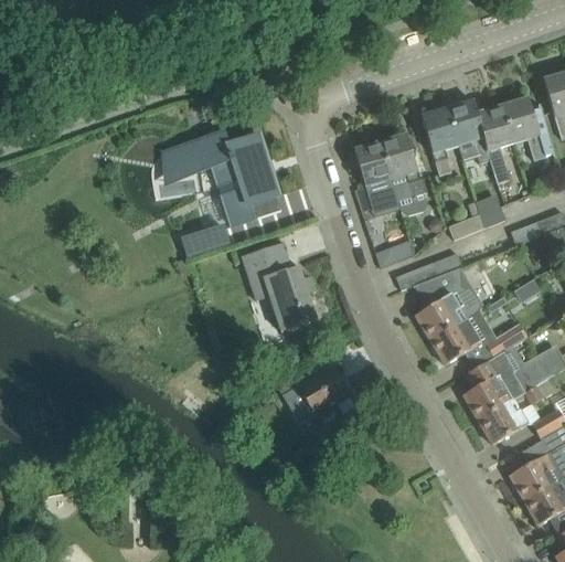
[(564,72),(543,80),(561,138),(564,137),(564,72)]
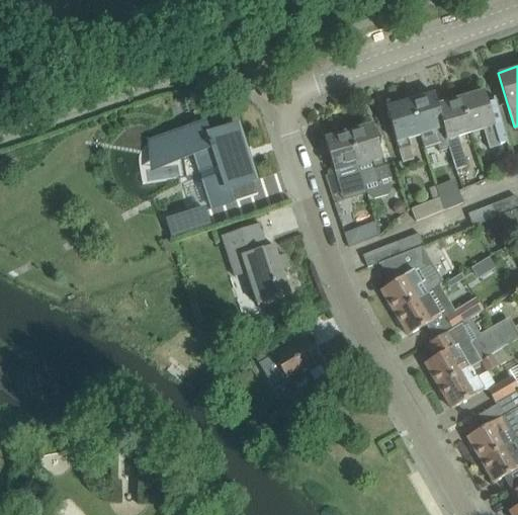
[(493,99),(487,100),(484,89),(459,96),(470,131),(483,126),(489,148),(508,142),(494,94),(493,94),(493,95),(493,99)]
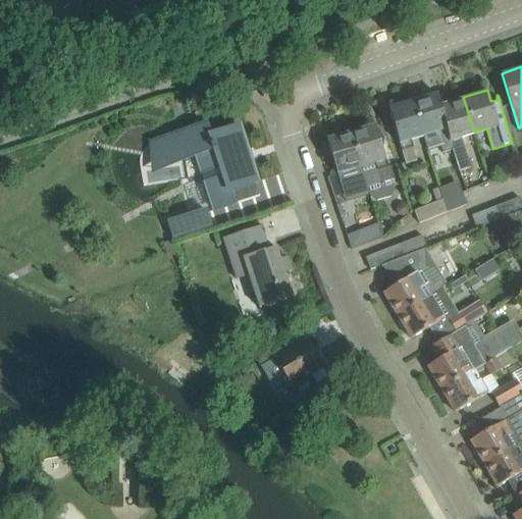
[(439,104),(440,104),(437,93),(413,100),(423,135),(436,131),(441,151),(452,148),(453,148),(439,104)]
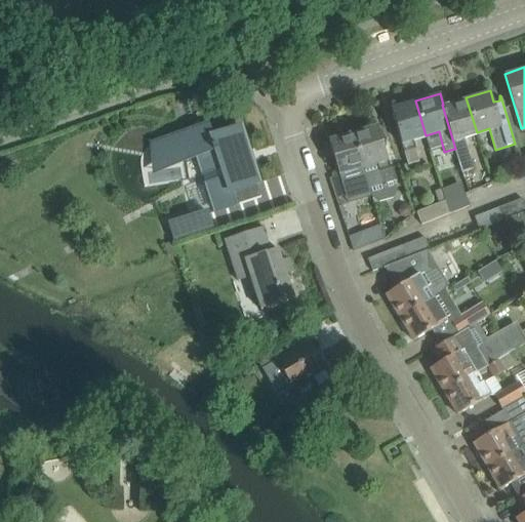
[(462,136),(477,132),(466,97),(443,105),(442,105),(455,149),(454,149),(460,169),(472,166),(462,136)]
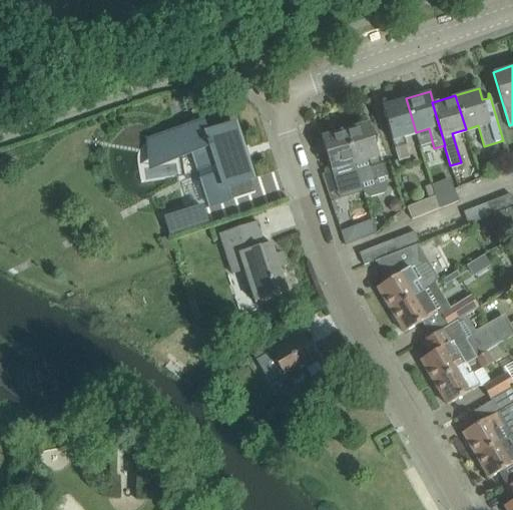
[(404,136),(416,132),(406,98),(382,105),(398,159),(410,155),(404,136)]
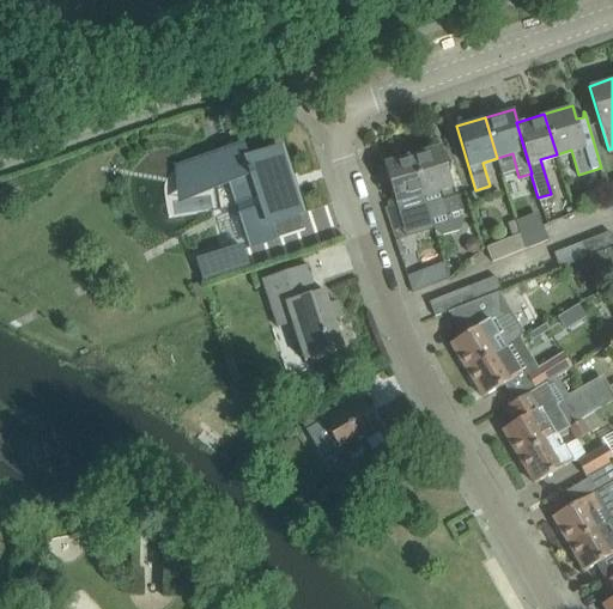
[(289,190),(286,184),(287,183),(289,182),(289,181),(289,180),(289,178),(287,174),(278,146),(247,157),(242,144),(180,163),(188,188),(216,183),(220,207),(234,202),(235,203),(236,202),(240,211),(237,212),(237,213),(241,212),(252,244),(304,227),(292,189),(289,190)]
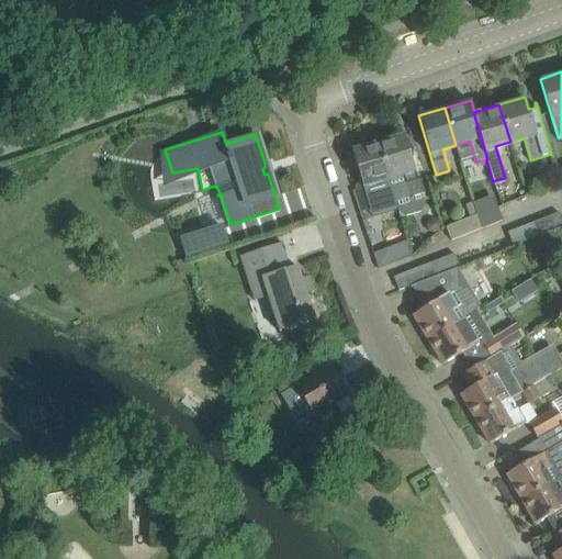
[(424,202),(409,154),(404,133),(378,141),(395,200),(394,200),(396,208),(397,210),(398,209),(405,214),(420,210),(424,202)]
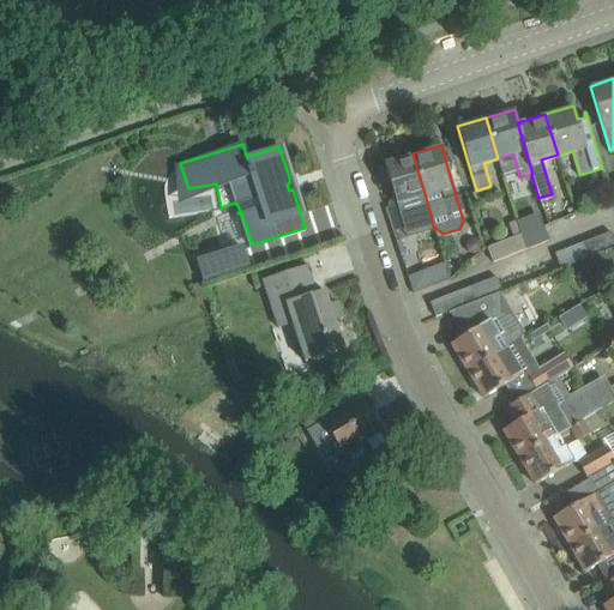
[(431,218),(432,218),(413,153),(384,162),(403,227),(417,222),(420,230),(433,227),(431,218)]
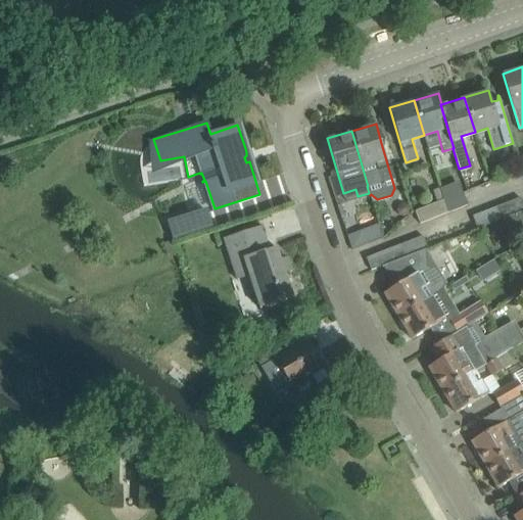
[(467,202),(463,190),(458,179),(439,187),(443,198),(437,200),(442,213),(467,202)]
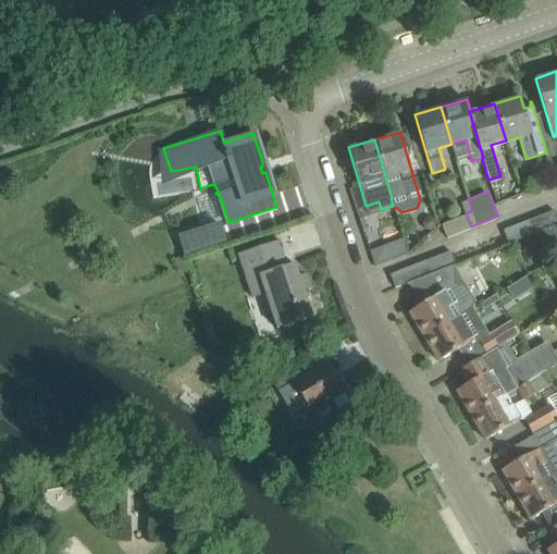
[(533,232),(556,221),(556,216),(554,208),(528,219),(533,232)]
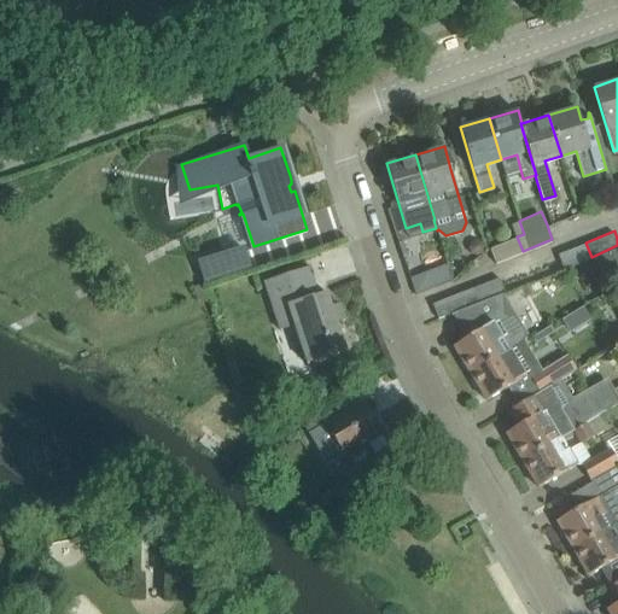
[(496,262),(523,251),(517,237),(490,247),(496,262)]
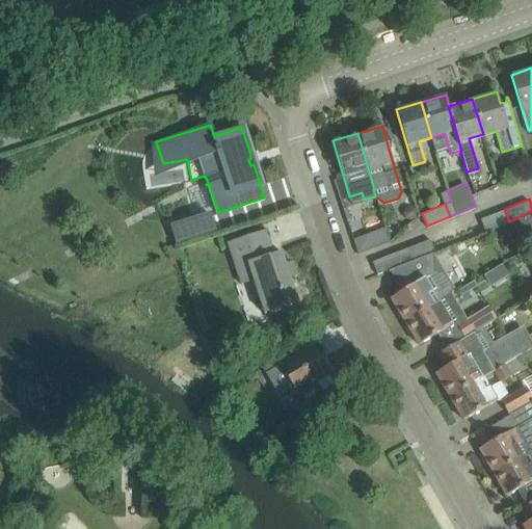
[(485,230),(509,221),(504,209),(480,218),(485,230)]
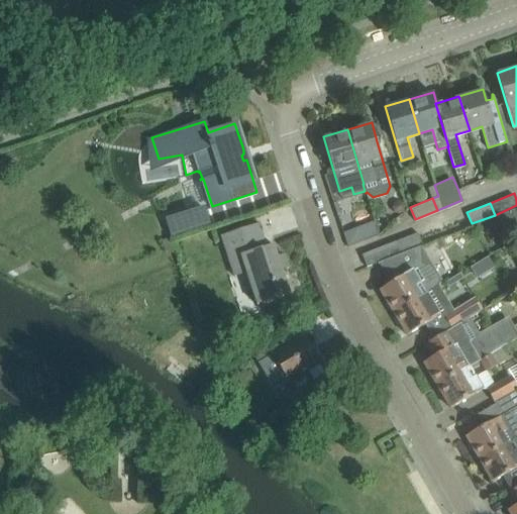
[(368,204),(338,215),(348,242),(379,231),(368,204)]
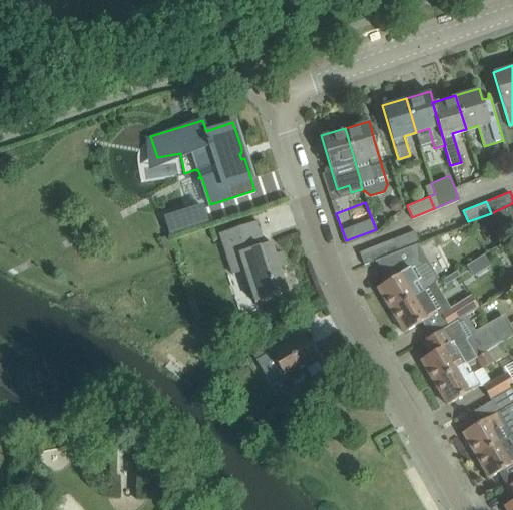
[(206,219),(201,204),(165,215),(170,231),(169,232),(169,233),(208,220),(208,219),(206,219)]
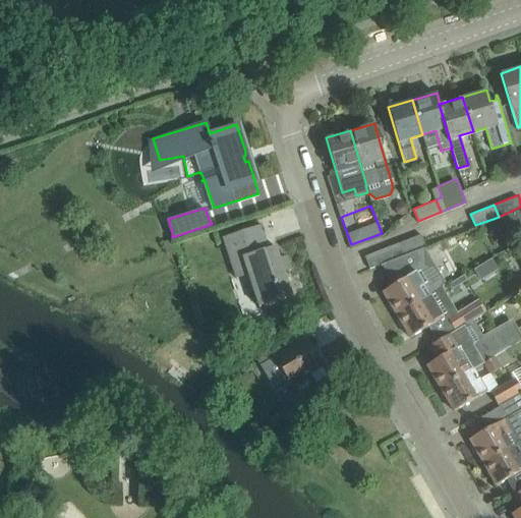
[(258,305),(272,301),(292,294),(276,244),(249,252),(242,229),(223,235),(236,277),(248,273),(258,305)]
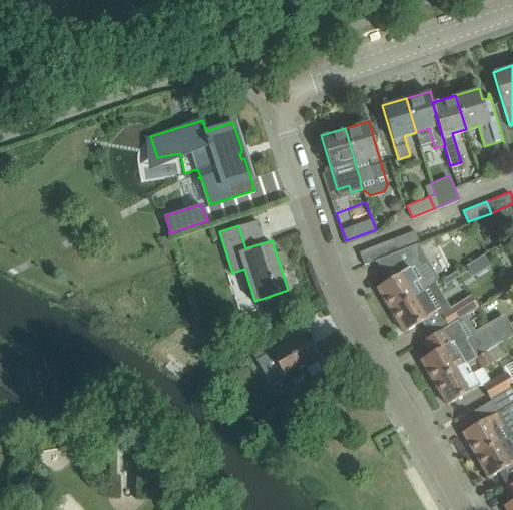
[(415,229),(391,238),(395,250),(418,241),(419,241),(415,229)]
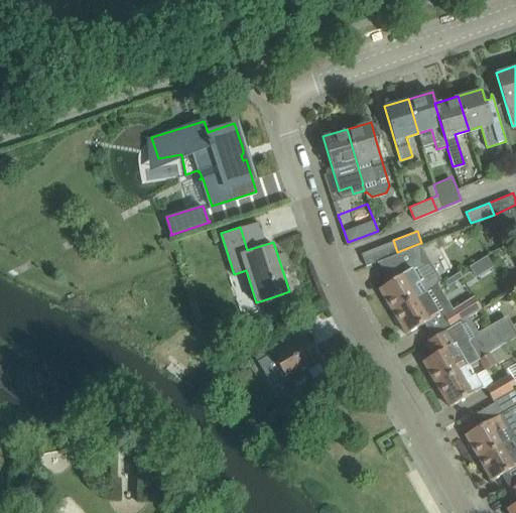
[(393,240),(361,252),(366,264),(382,258),(397,252),(393,240)]
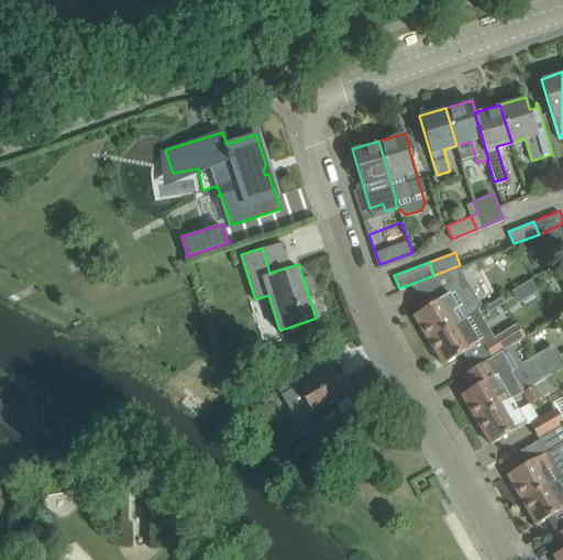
[(431,304),(414,314),(429,339),(463,318),(470,314),(476,310),(477,306),(477,300),(468,288),(464,285),(460,286),(459,265),(433,275),(417,282),(424,293),(431,304)]
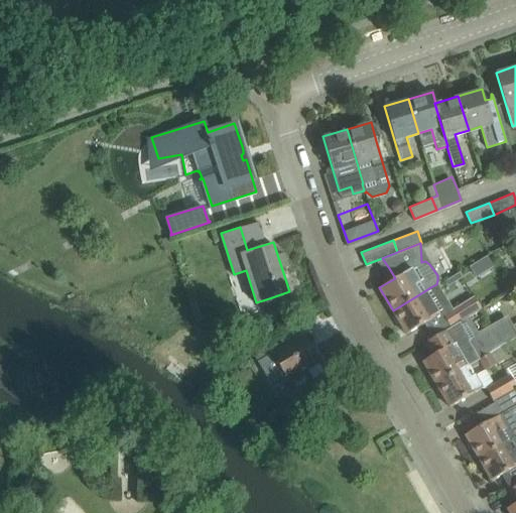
[(424,291),(393,310),(406,333),(423,322),(425,321),(437,313),(429,300),(424,291)]
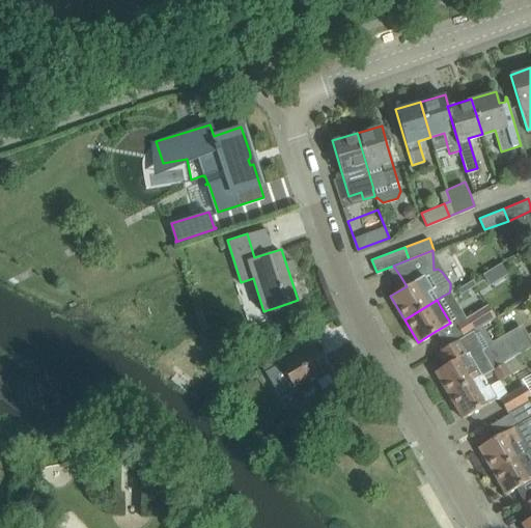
[(487,303),(456,322),(464,335),(483,324),(495,316),(487,303)]
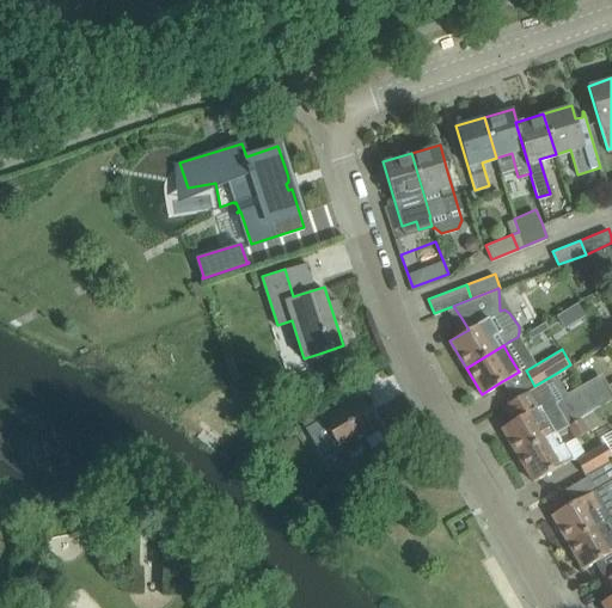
[(599,376),(569,394),(557,373),(534,386),(515,398),(502,405),(512,421),(501,427),(518,454),(549,436),(567,425),(587,412),(611,397),(611,382),(605,386),(599,376)]
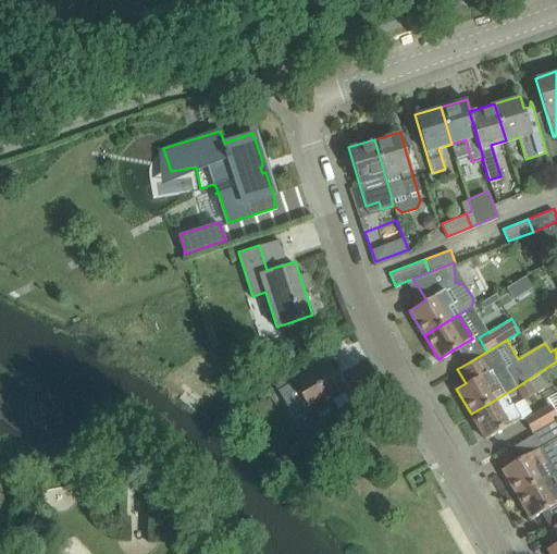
[(300,356),(308,353),(305,346),(297,351),(300,356)]
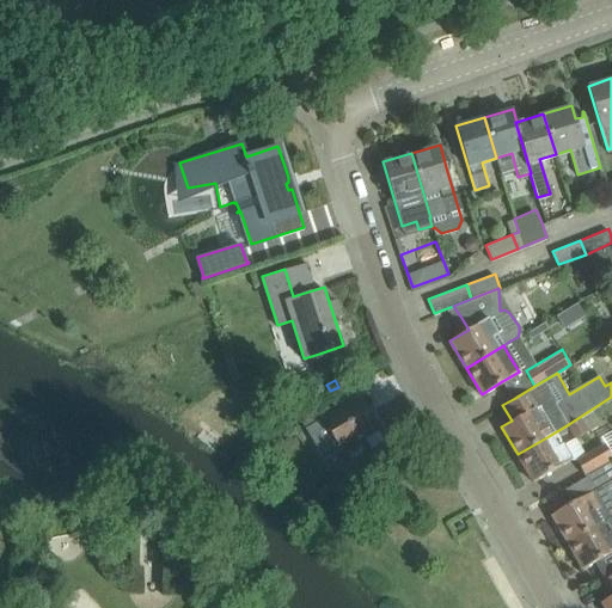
[(359,394),(343,404),(337,393),(297,417),(323,460),(365,436),(371,447),(374,446),(383,459),(393,453),(359,394)]
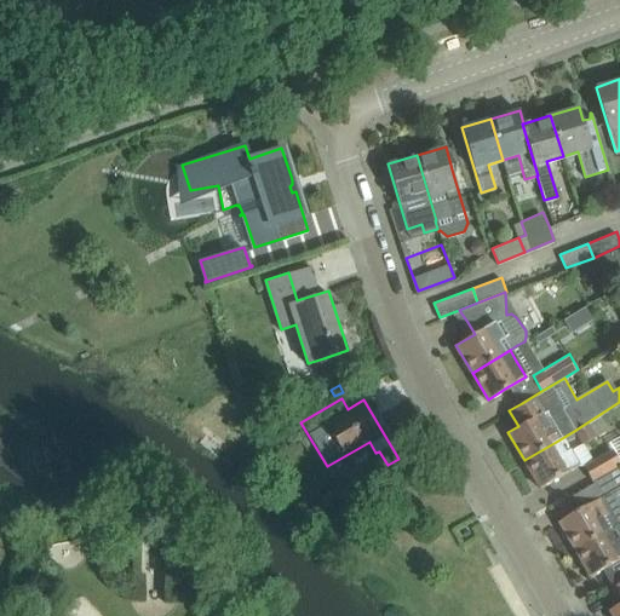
[(595,418),(574,431),(583,444),(602,431),(595,418)]
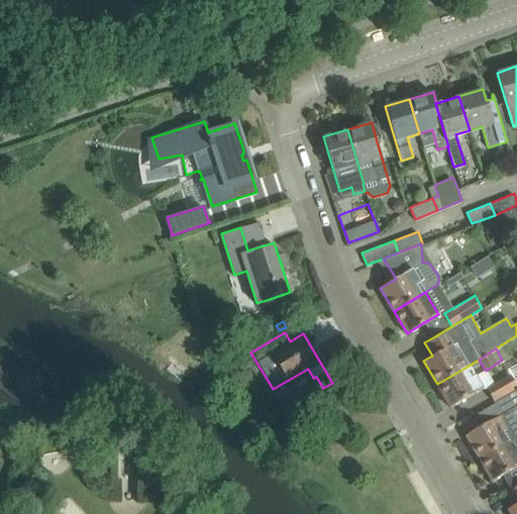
[(485,370),(475,376),(474,374),(469,377),(463,369),(437,384),(450,406),(482,388),(485,386),(494,400),(516,388),(508,374),(493,383),(485,370)]
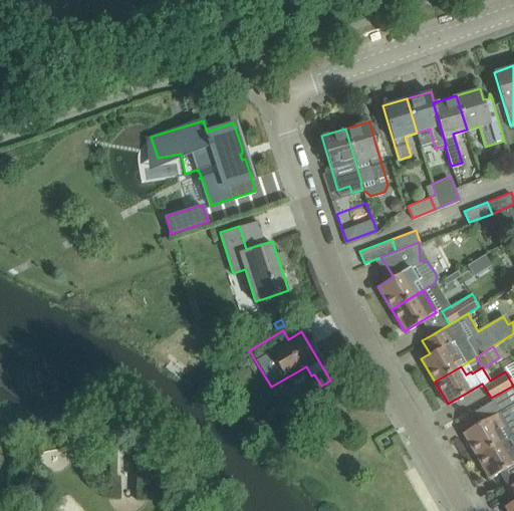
[(477,454),(513,432),(513,385),(513,386),(491,398),(500,411),(464,432),(477,454)]
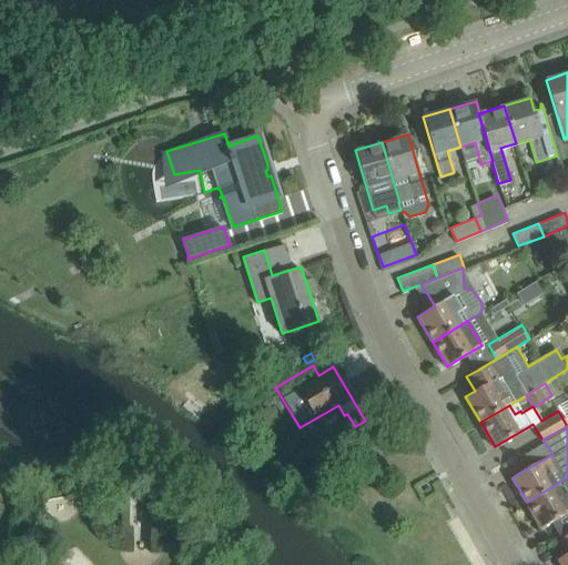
[(540,527),(567,511),(567,477),(527,502),(540,527)]
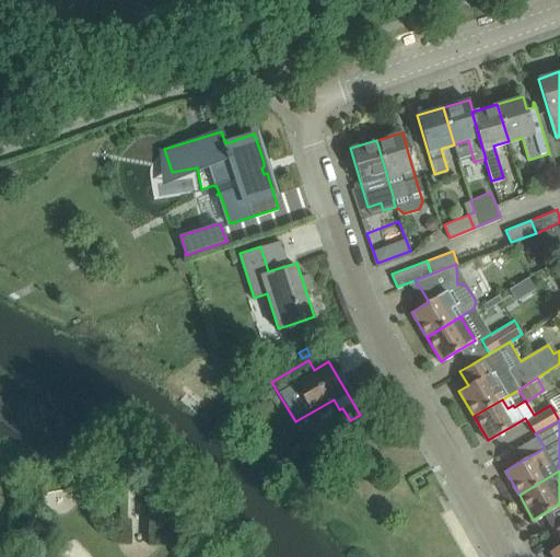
[(559,556),(559,545),(550,550),(553,556),(559,556)]
